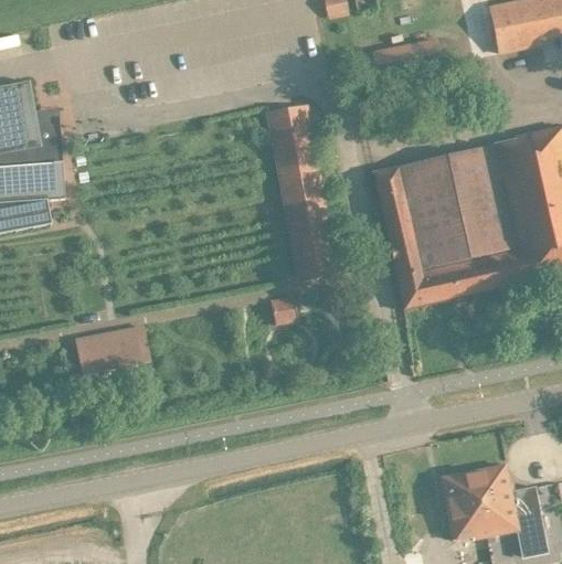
[(324,0),(328,19),(348,13),(345,0),(324,0)]
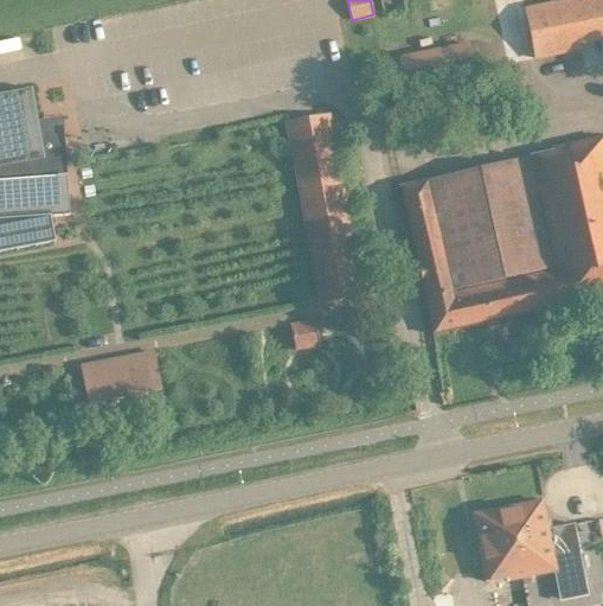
[(404,7),(402,0),(380,0),(384,12),(404,7)]
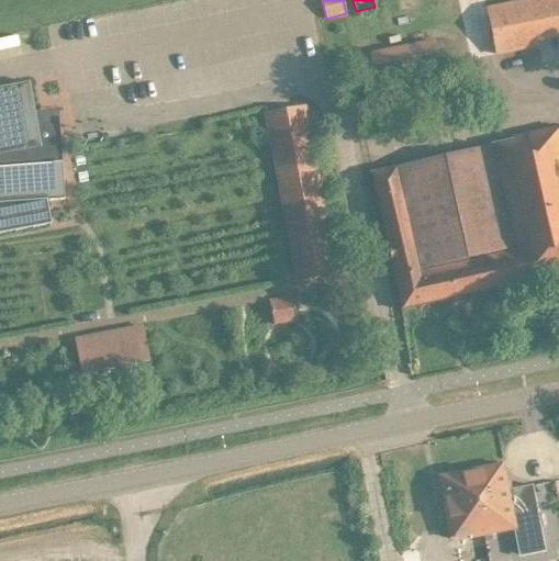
[(513,0),(487,6),(491,27),(495,54),(539,45),(538,40),(558,35),(558,0),(513,0)]
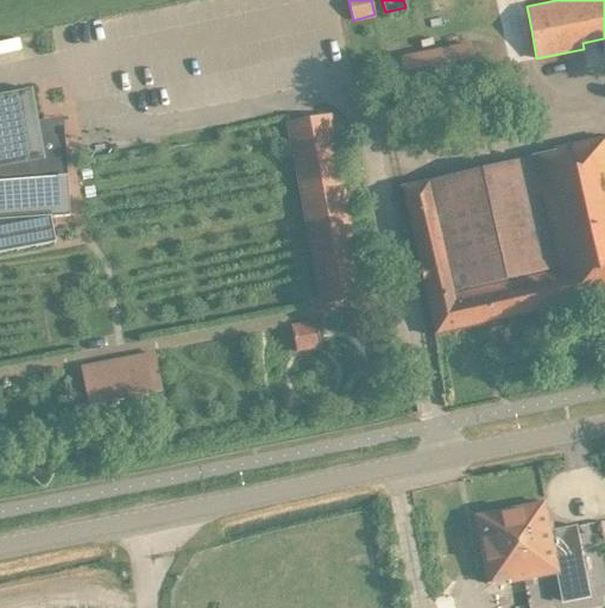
[(399,54),(402,70),(404,85),(418,82),(420,88),(476,76),(476,70),(468,41),(399,54)]
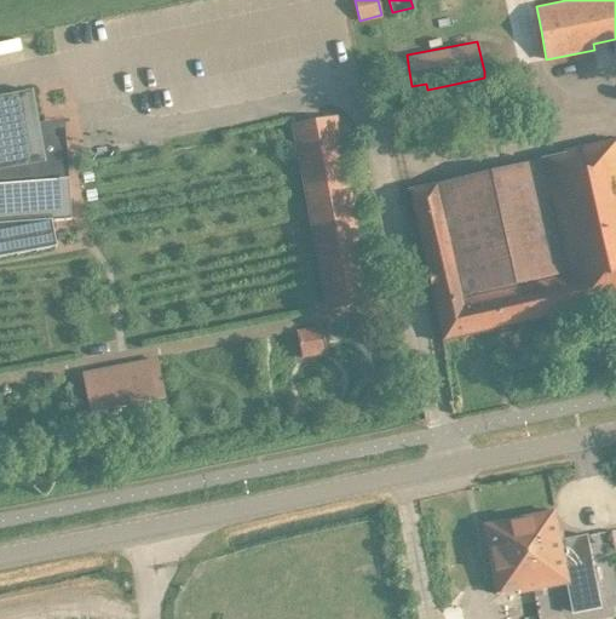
[(0,253),(56,244),(52,218),(70,217),(65,154),(62,115),(36,120),(30,89),(0,93),(0,253)]
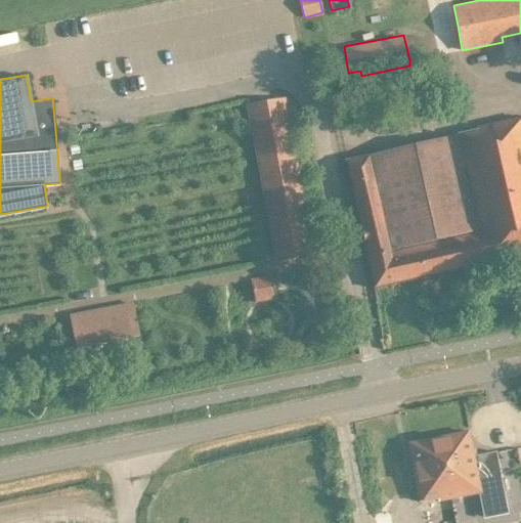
[(283,97),(248,104),(277,258),(313,251),(283,97)]
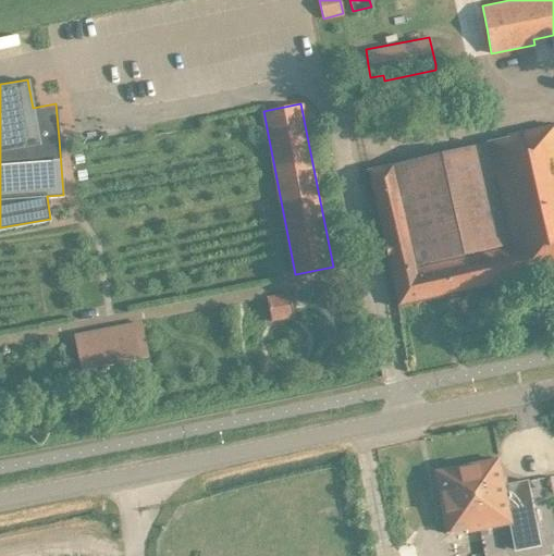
[(553,123),(392,162),(367,169),(398,303),(553,267),(553,123)]
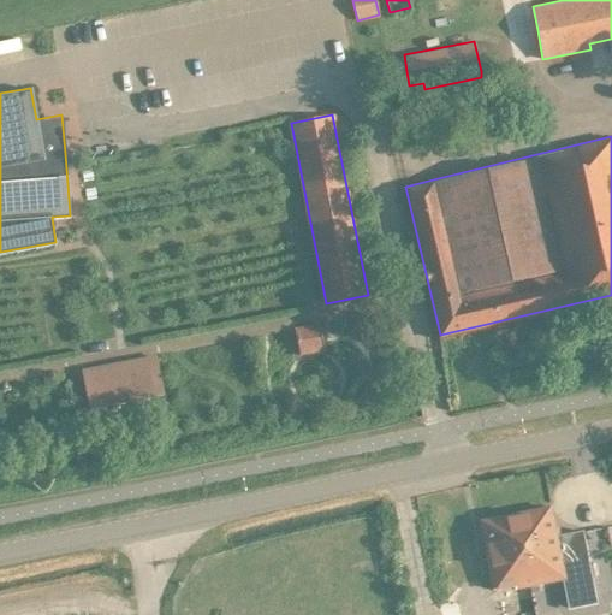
[(293,324),(299,353),(325,348),(319,319),(293,324)]
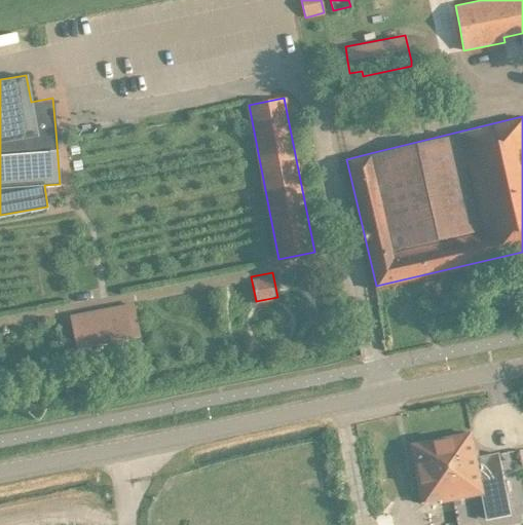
[(73,315),(78,342),(138,330),(133,303),(73,315)]
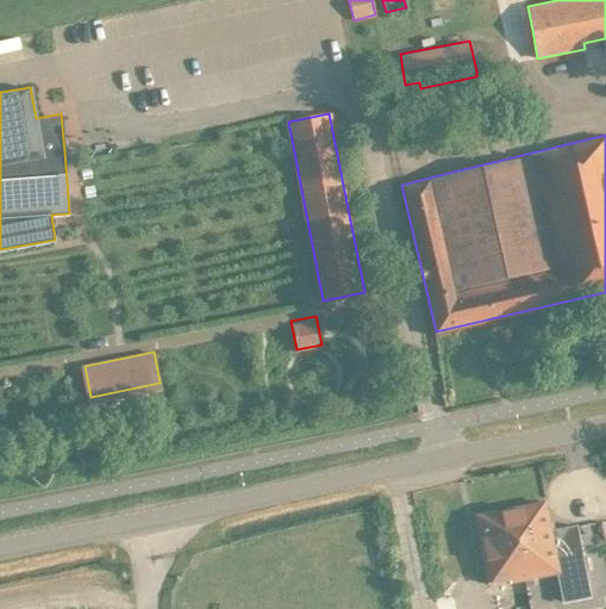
[(545,499),(475,514),(489,586),(557,571),(562,598),(589,594),(585,566),(576,524),(551,530),(550,527),(545,501),(545,499)]
